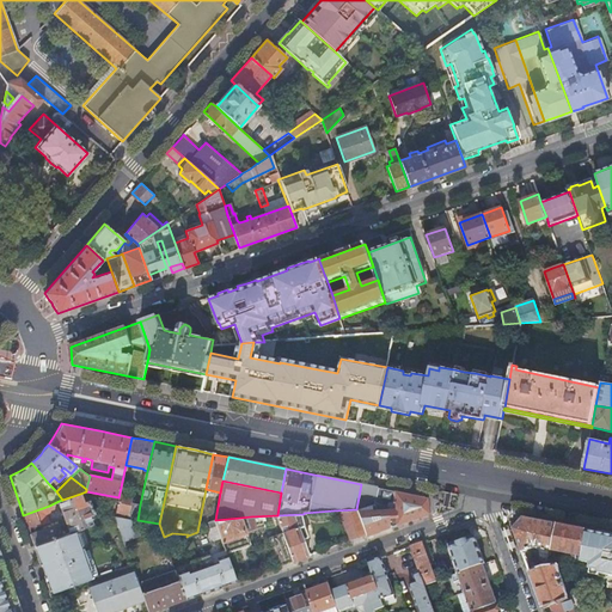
[(378,488),(361,484),(356,509),(374,505),(378,488)]
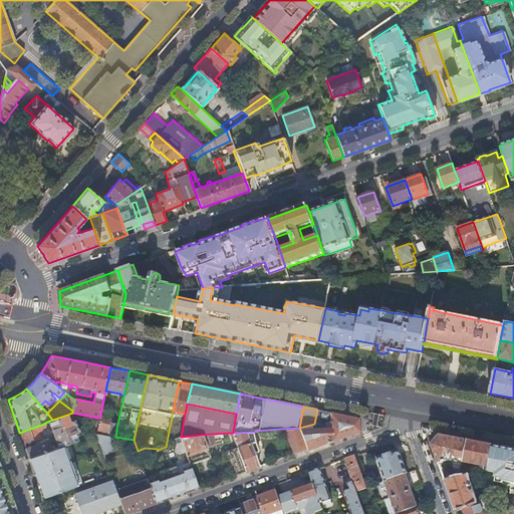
[(314,424),(299,428),(306,449),(358,431),(357,418),(330,412),(330,422),(326,422),(324,424),(325,428),(315,429),(314,424)]
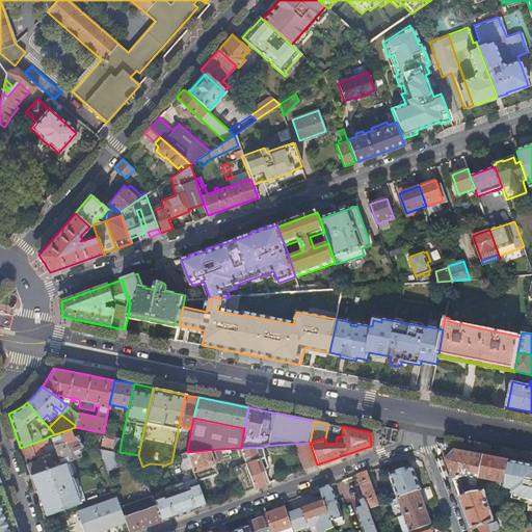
[(394,442),(397,429),(383,427),(381,440),(394,442)]
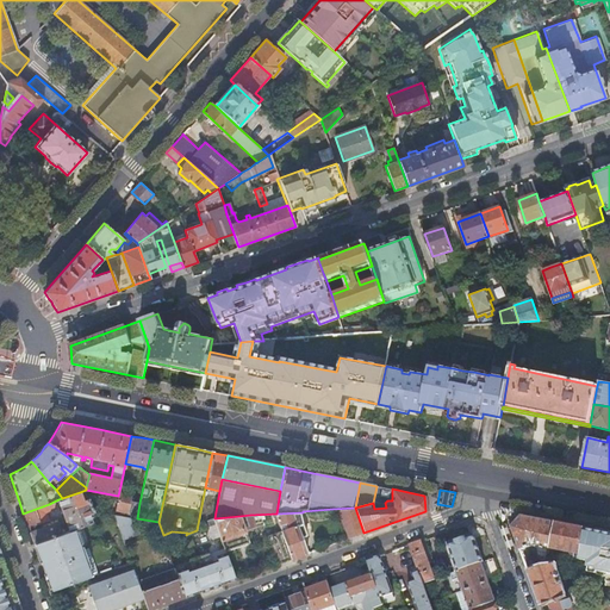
[(124,516),(137,518),(139,503),(130,500),(131,493),(119,491),(118,496),(114,514),(124,516)]
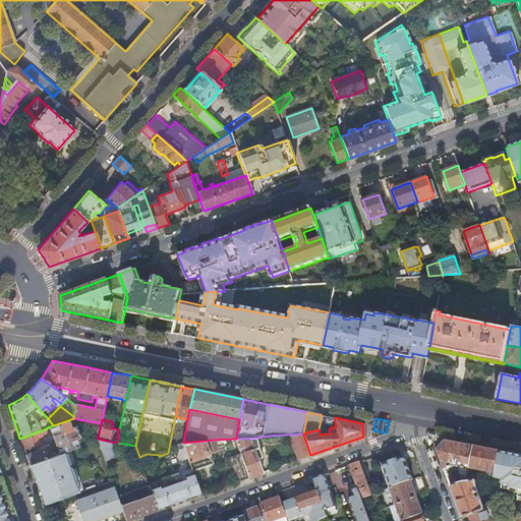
[(50,426),(60,453),(65,451),(77,447),(75,440),(79,438),(75,425),(70,426),(68,420),(53,425),(50,426)]
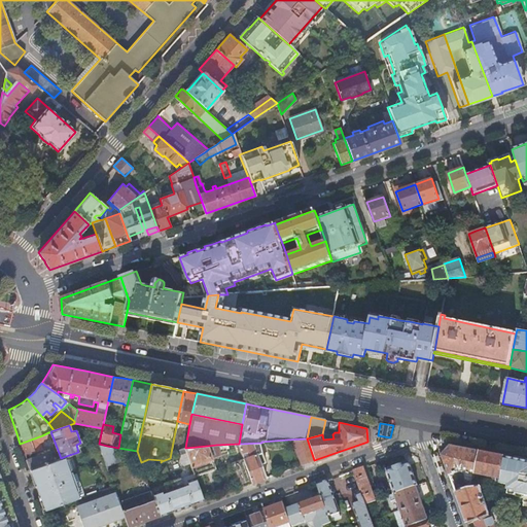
[(20,444),(25,456),(35,453),(35,452),(42,450),(39,443),(42,442),(41,440),(47,437),(46,433),(42,435),(20,444)]
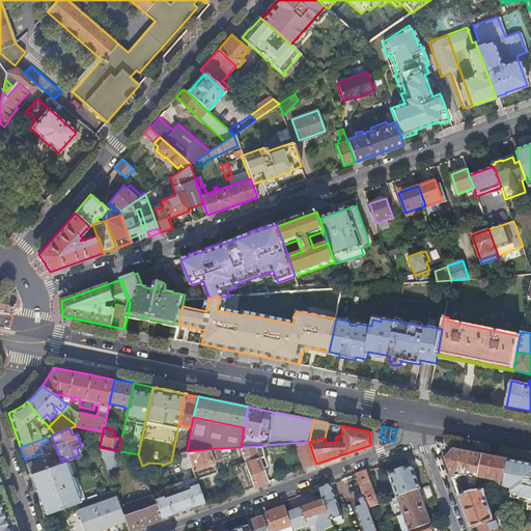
[(316,464),(309,442),(289,443),(291,448),(296,447),(303,469),(316,464)]
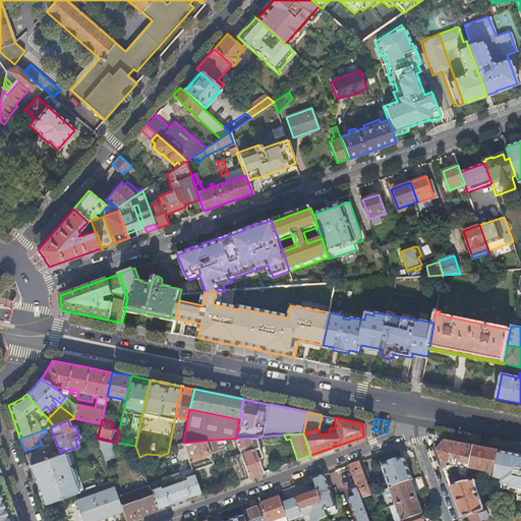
[(258,448),(258,438),(236,439),(241,453),(249,477),(263,472),(257,458),(262,456),(258,448)]
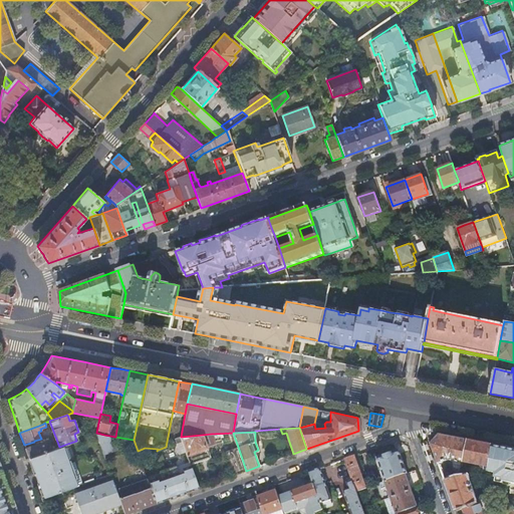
[(98,440),(103,454),(117,449),(119,447),(115,437),(104,435),(96,433),(98,440)]
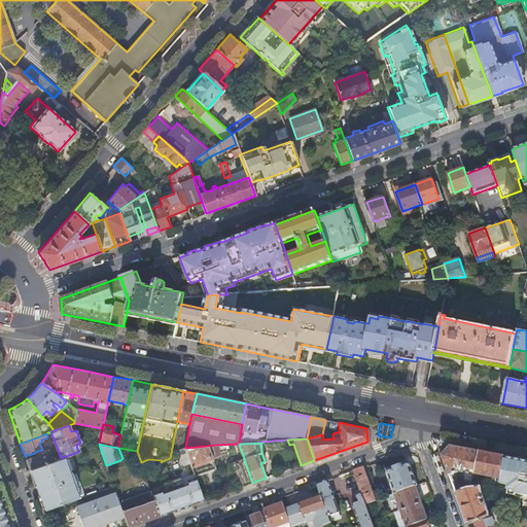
[(220,455),(216,445),(207,446),(185,448),(186,452),(195,475),(209,470),(205,461),(211,459),(220,455)]
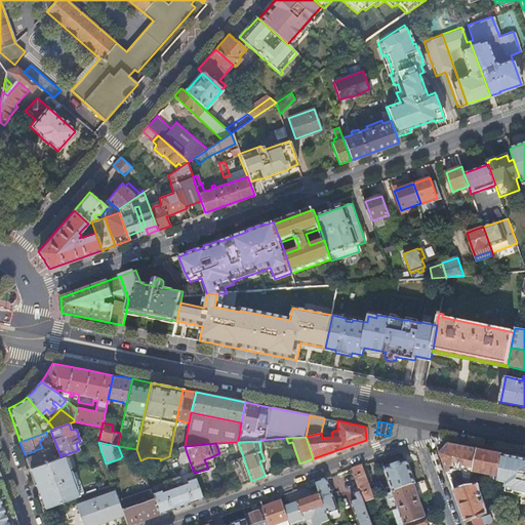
[(498,476),(502,454),(477,449),(449,443),(441,453),(454,490),(466,487),(476,485),(475,477),(465,478),(463,471),(498,477),(498,476)]
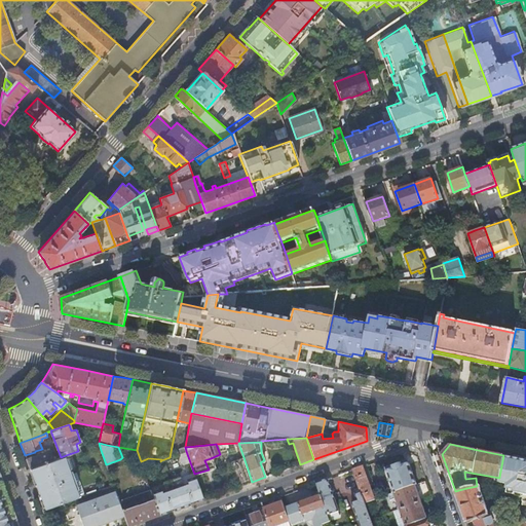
[(26,458),(29,468),(53,460),(52,457),(50,458),(47,451),(26,458)]
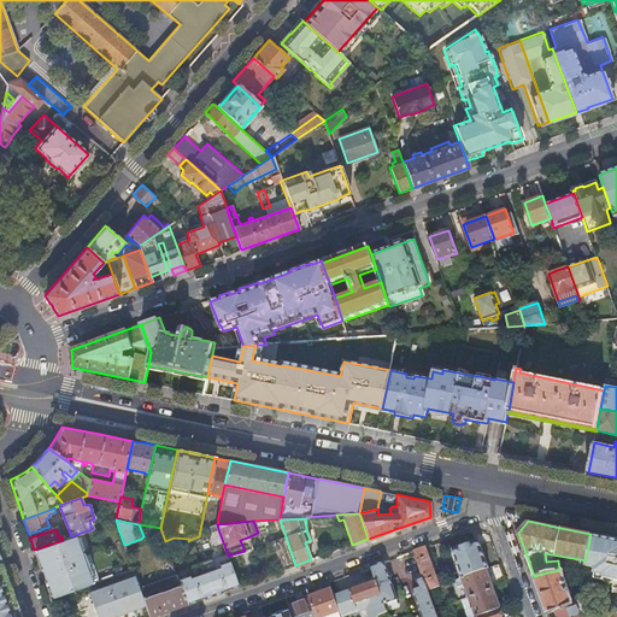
[(34,550),(52,598),(94,582),(89,570),(93,569),(87,554),(84,556),(82,550),(78,538),(78,536),(77,534),(71,536),(63,540),(34,550)]
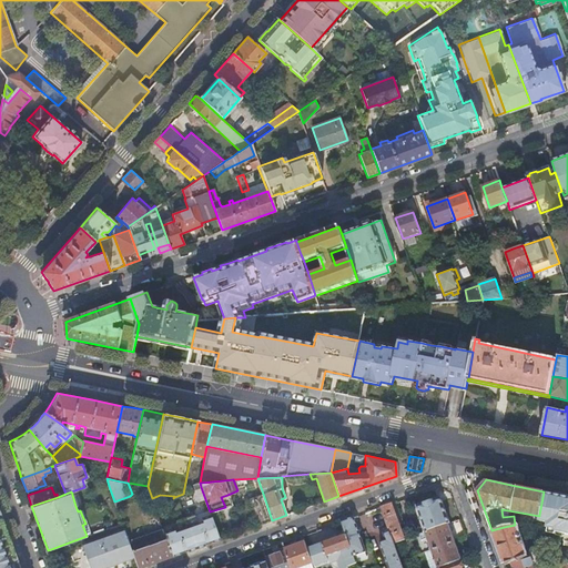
[(567,496),(544,492),(539,515),(539,516),(538,520),(547,523),(546,527),(554,528),(555,531),(555,534),(564,536),(563,540),(567,540),(567,496)]
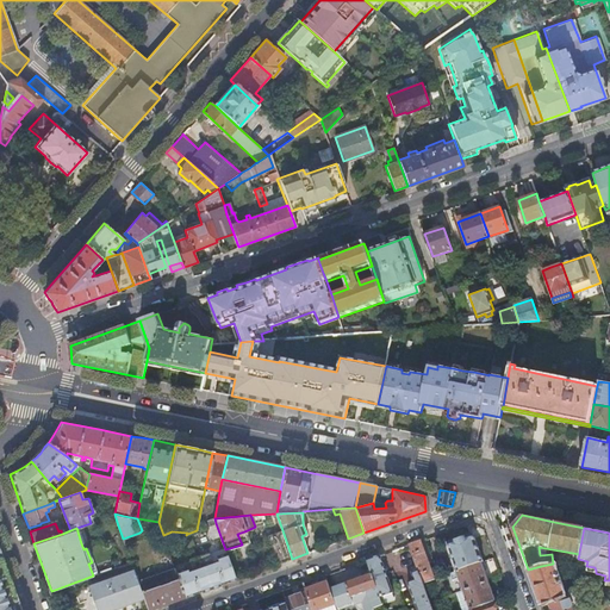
[(292,559),(282,530),(267,535),(278,564),(292,559)]
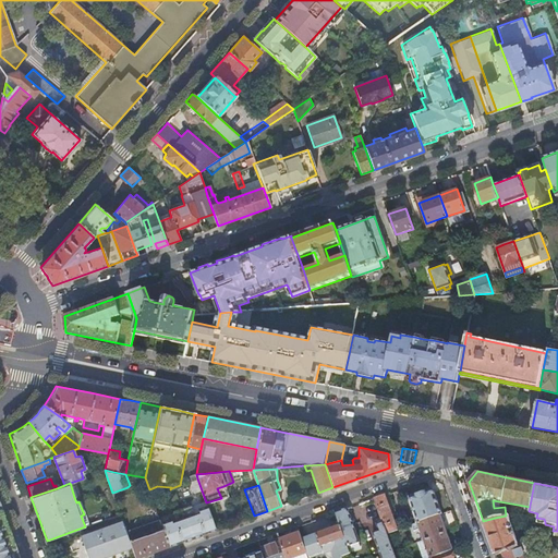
[(227,496),(223,486),(217,488),(221,498),(227,496)]
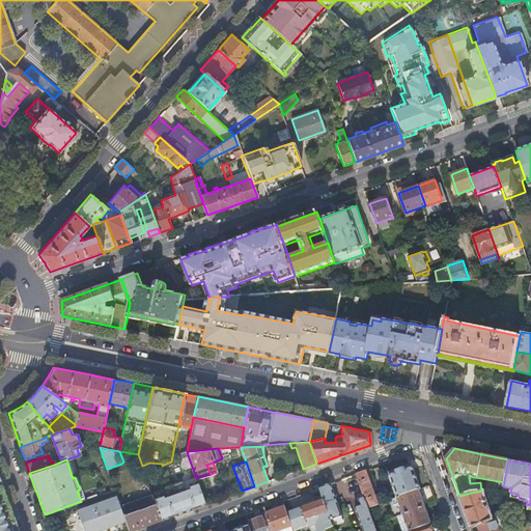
[(387,474),(396,498),(397,498),(419,490),(421,490),(412,465),(387,474)]
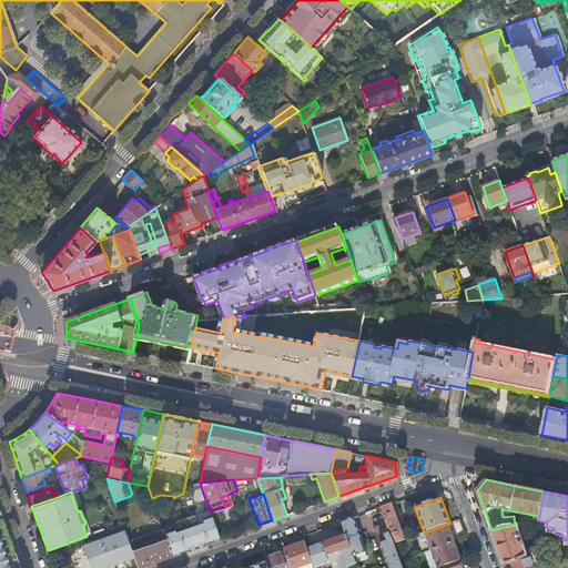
[(387,527),(394,543),(405,539),(392,504),(381,507),(387,527)]
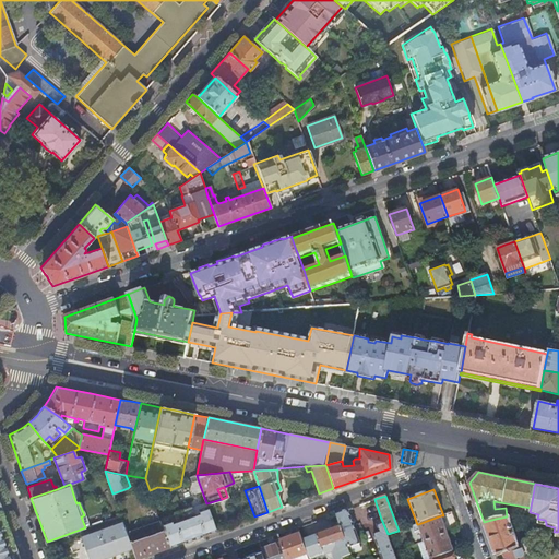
[(210,533),(216,531),(207,507),(199,510),(200,512),(194,514),(191,506),(174,512),(177,521),(171,523),(170,520),(162,523),(164,528),(170,547),(177,545),(178,540),(183,538),(183,539),(201,533),(206,531),(210,533)]
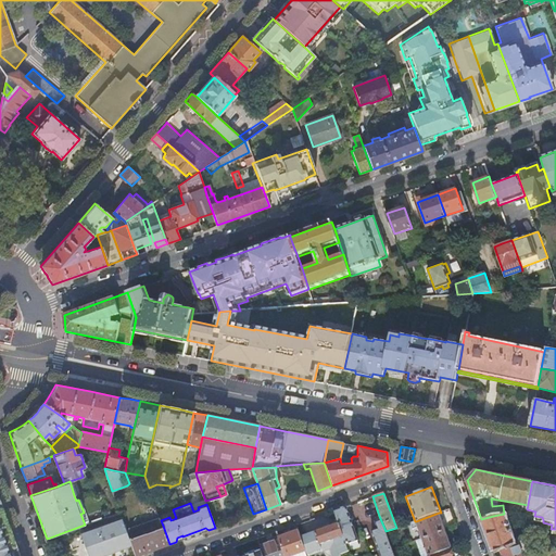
[(0,506),(0,555),(17,555),(1,506),(0,506)]
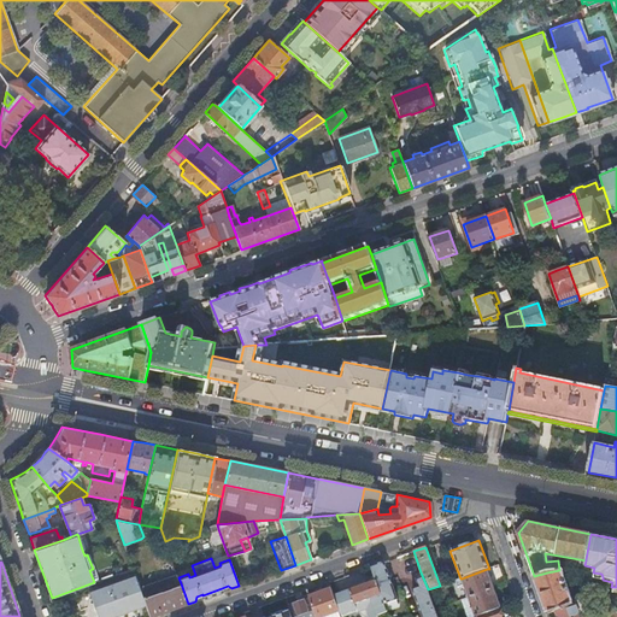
[(385,562),(371,566),(376,581),(385,604),(398,599),(385,562)]
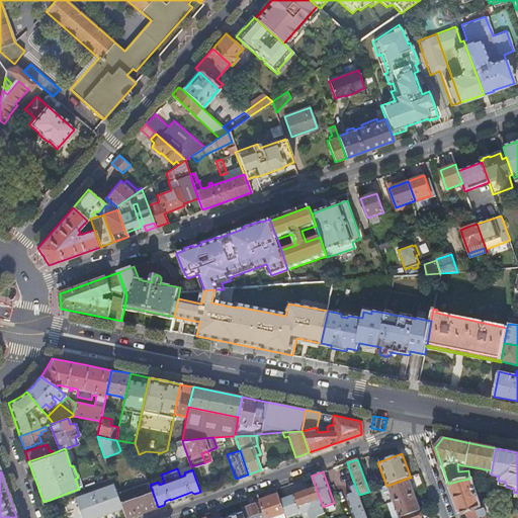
[(390,492),(394,502),(415,494),(409,478),(387,486),(390,492)]
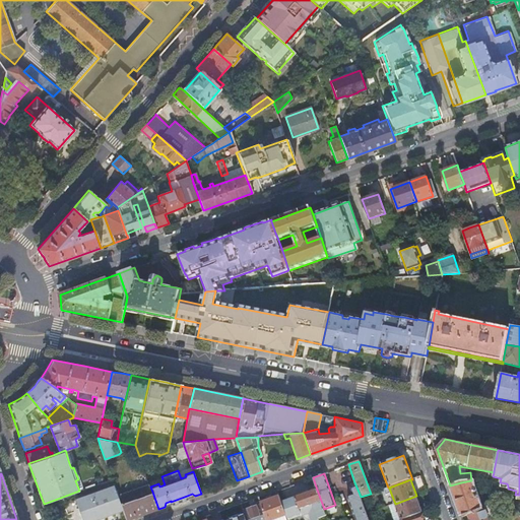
[(450,485),(461,518),(469,515),(484,509),(479,497),(480,497),(479,492),(477,492),(476,486),(475,480),(471,480),(461,482),(450,485)]
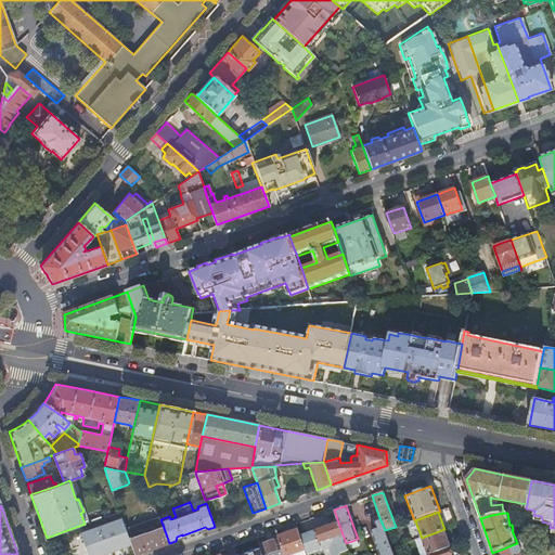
[(394,554),(391,549),(385,530),(378,515),(374,516),(375,520),(377,527),(372,529),(381,554),(394,554)]
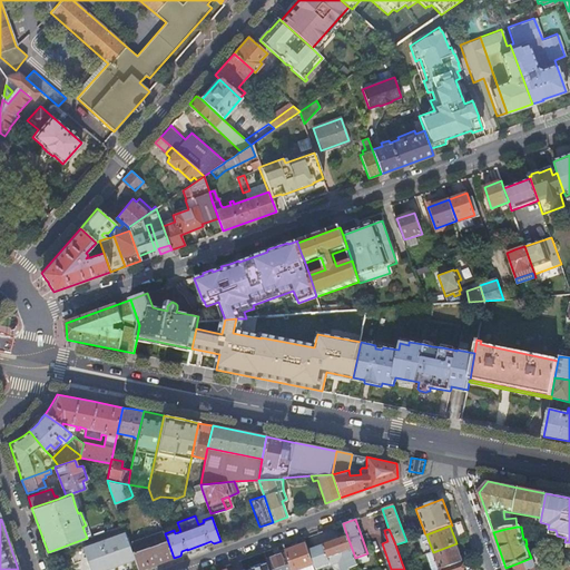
[(135,559),(138,569),(139,569),(174,558),(167,539),(165,533),(164,530),(129,542),(133,552),(135,559)]
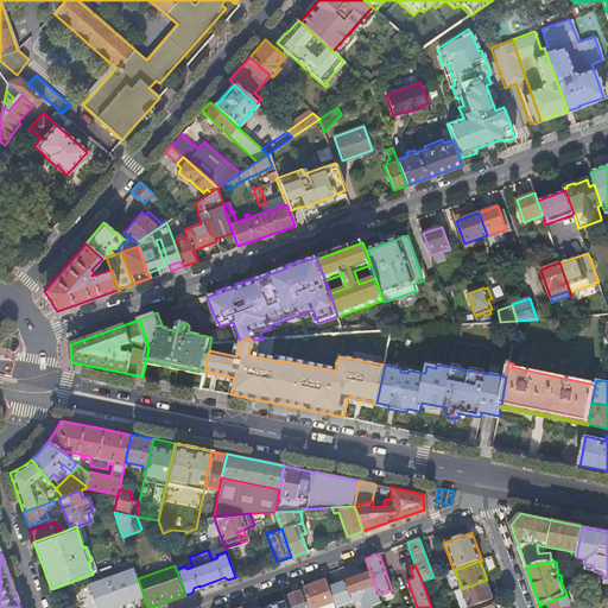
[(111,607),(144,596),(141,589),(138,578),(133,567),(89,583),(97,607),(111,607)]
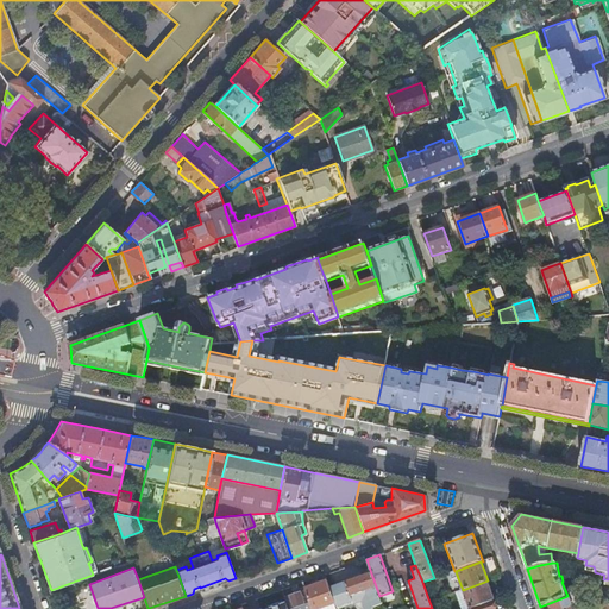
[(372,608),(372,607),(382,603),(380,596),(371,573),(330,589),(337,608),(339,608),(363,601),(365,608),(372,608)]
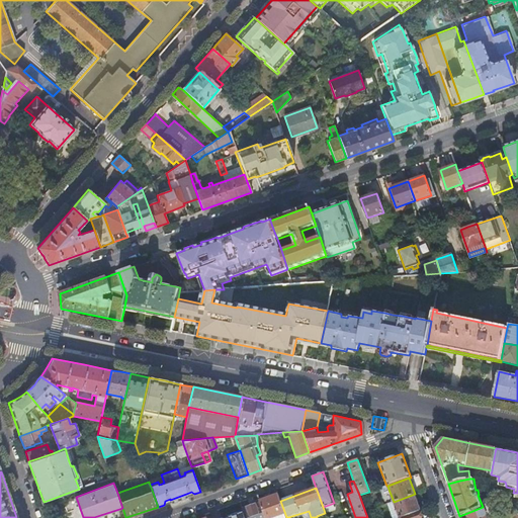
[(265,517),(286,517),(280,501),(277,494),(259,501),(260,503),(265,517)]
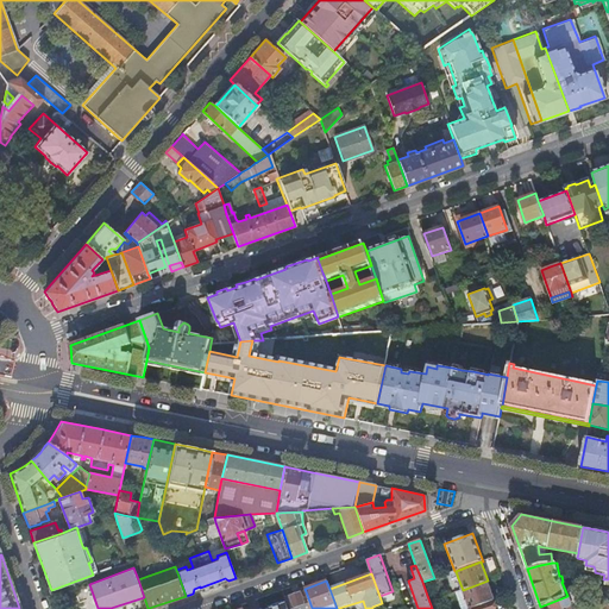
[(491,601),(495,600),(488,581),(463,590),(470,608),(491,601)]
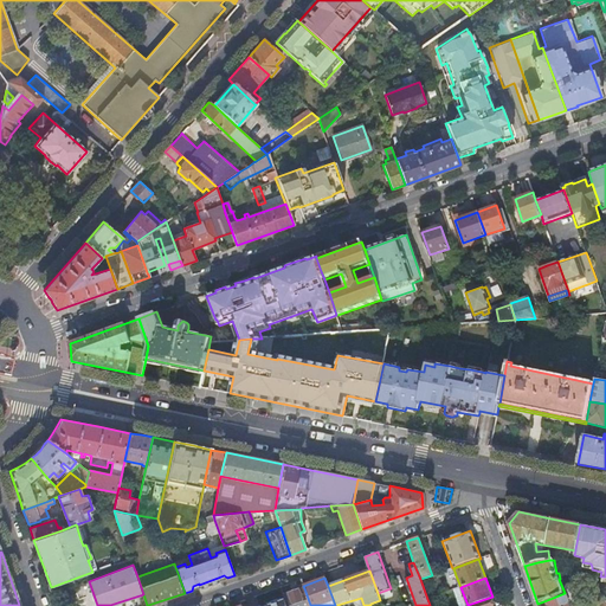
[(453,590),(458,605),(466,605),(468,605),(461,587),(453,590)]
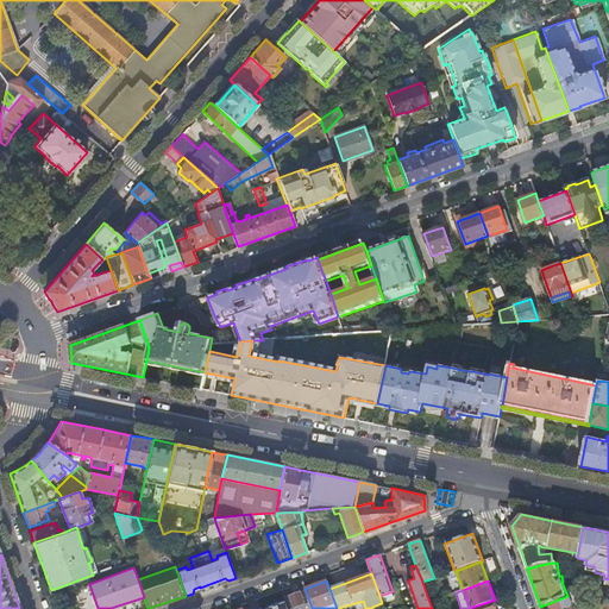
[(581,608),(575,590),(567,596),(550,603),(551,608),(581,608)]
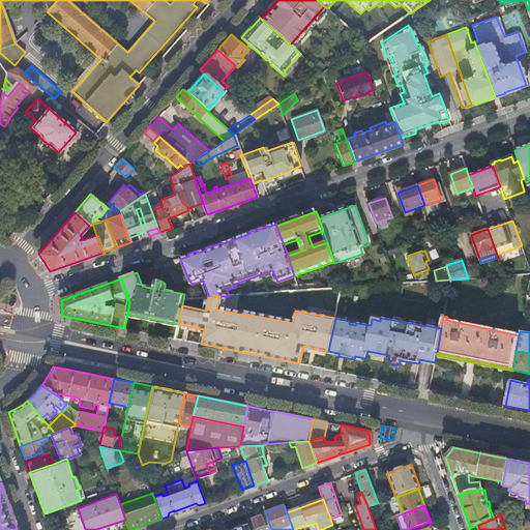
[(251,526),(252,529),(271,529),(266,514),(248,521),(251,526)]
